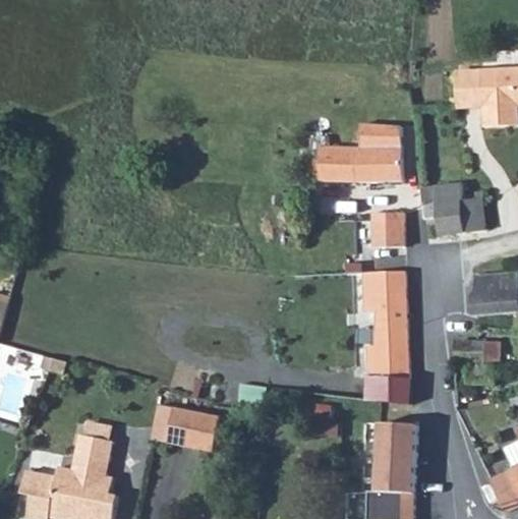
[(517,66),(480,68),(481,107),(482,126),(508,125),(507,113),(515,105),(517,105),(517,104),(517,66)]
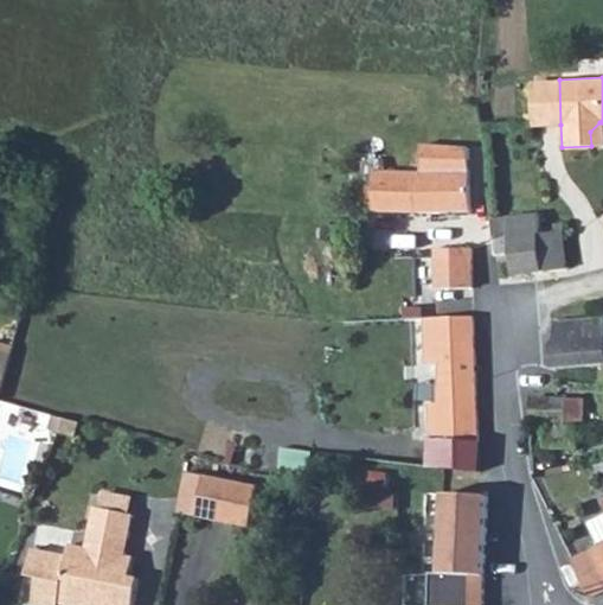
[(530,81),(531,126),(560,125),(559,80),(530,81)]
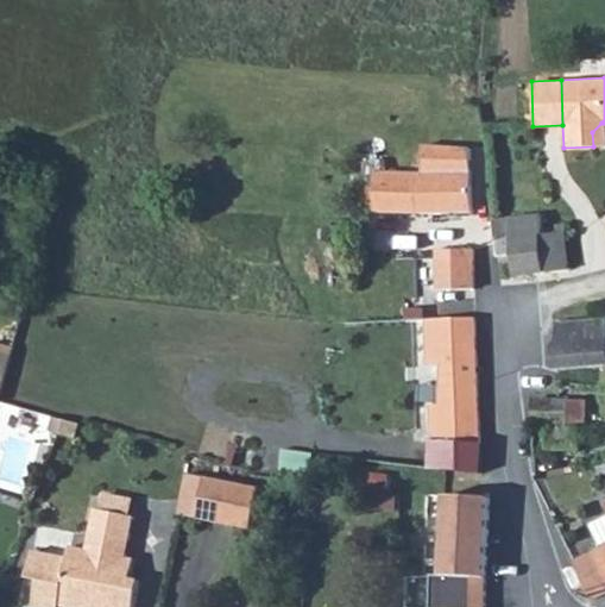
[(593,146),(604,144),(604,127),(604,123),(602,123),(592,132),(593,146)]
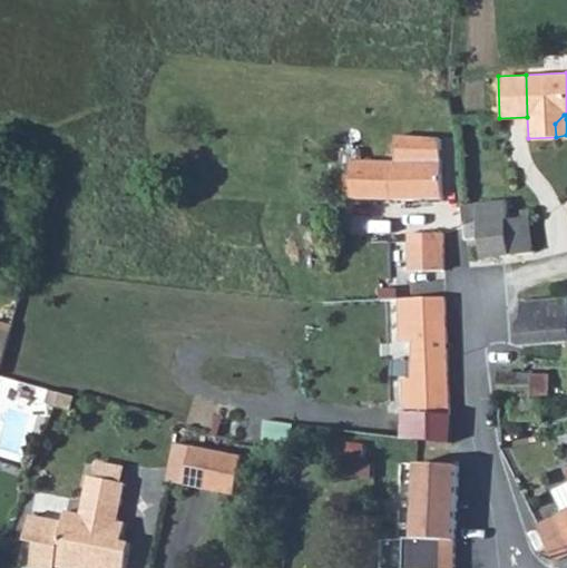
[(440,138),(394,135),(393,160),(348,160),(349,197),(441,197),(440,138)]
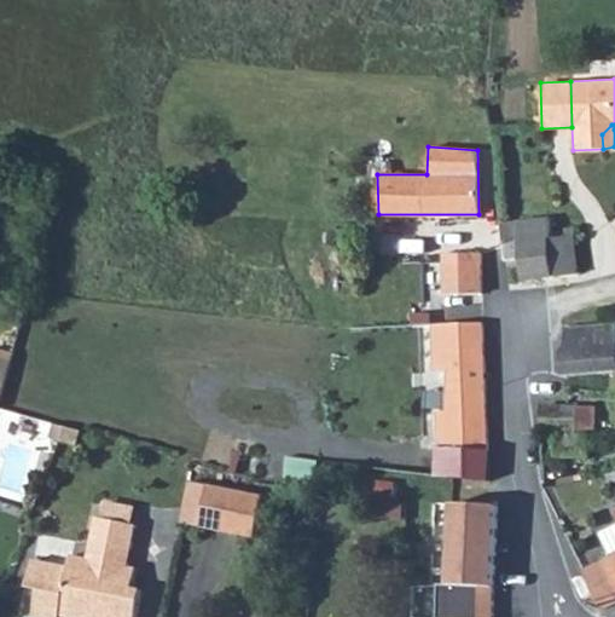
[(547,217),(499,223),(504,259),(520,257),(521,278),(575,272),(570,228),(562,228),(564,236),(550,237),(547,217)]
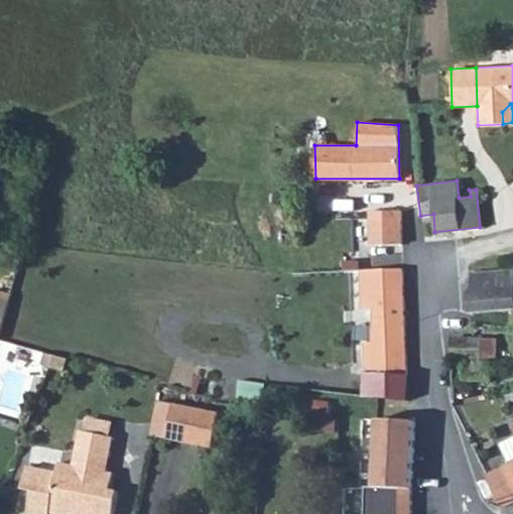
[(398,210),(367,210),(369,318),(402,322),(398,210)]
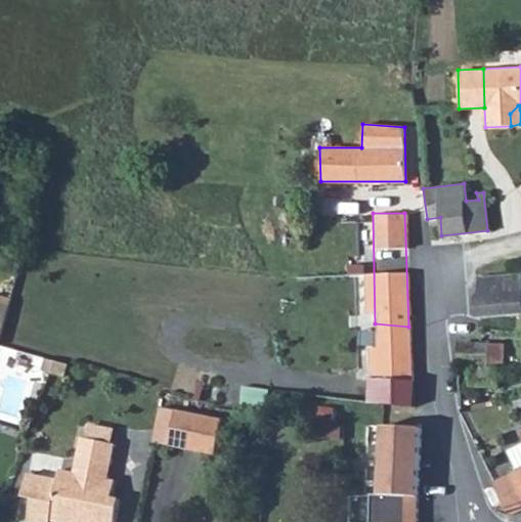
[(478,317),(520,313),(520,272),(476,275),(478,317)]
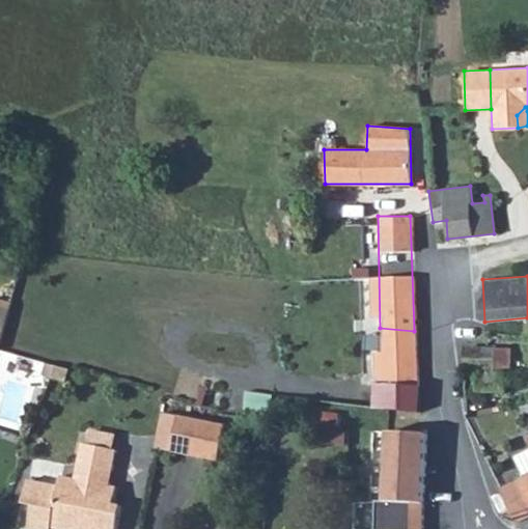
[(414,331),(380,328),(380,360),(415,362),(414,331)]
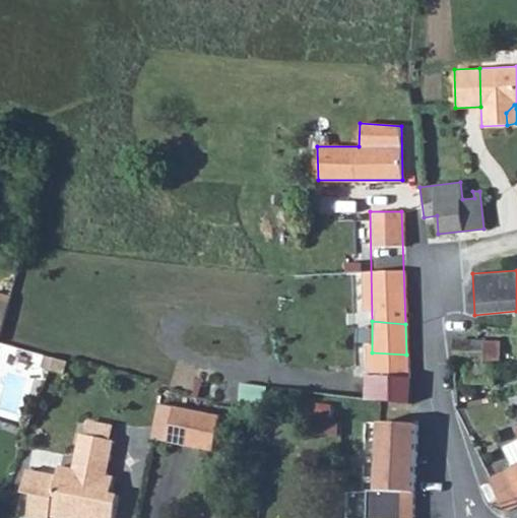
[(454,339),(454,361),(498,362),(498,339),(454,339)]
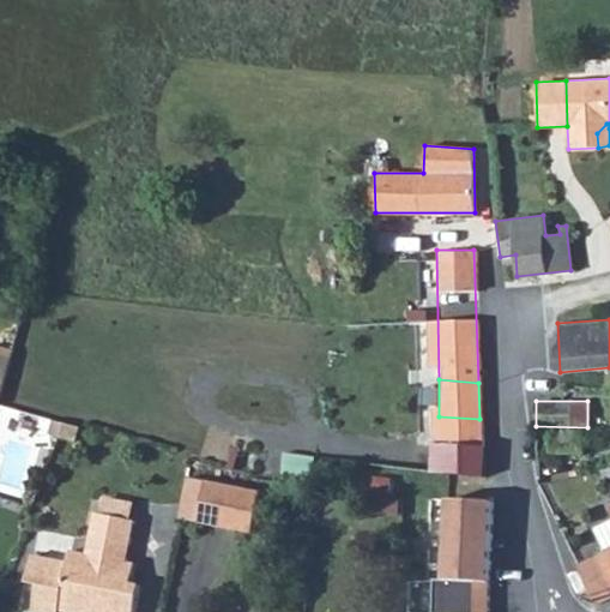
[(479,419),(439,417),(440,442),(481,445),(479,419)]
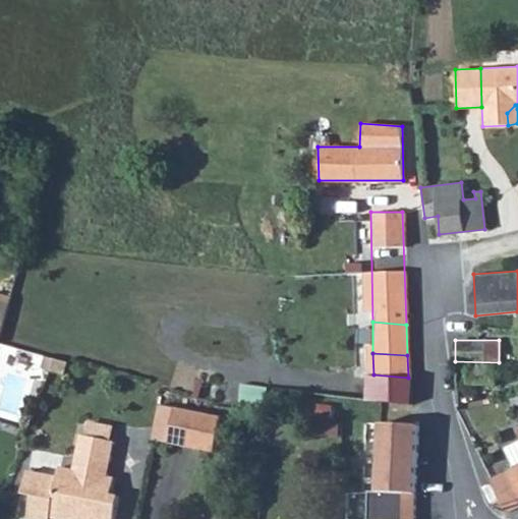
[(495,363),(467,363),(466,383),(494,384),(495,363)]
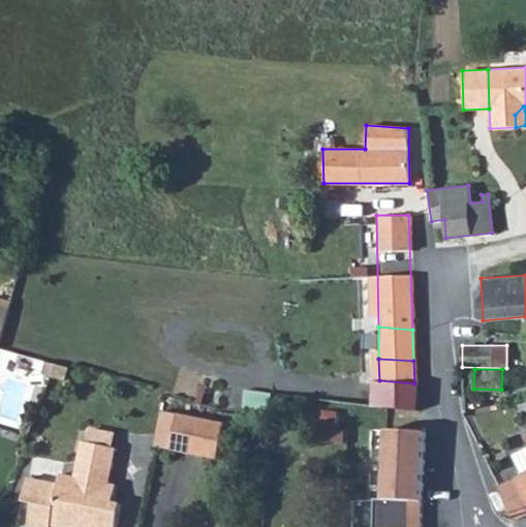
[(371,380),(373,406),(416,409),(414,383),(379,380),(371,380)]
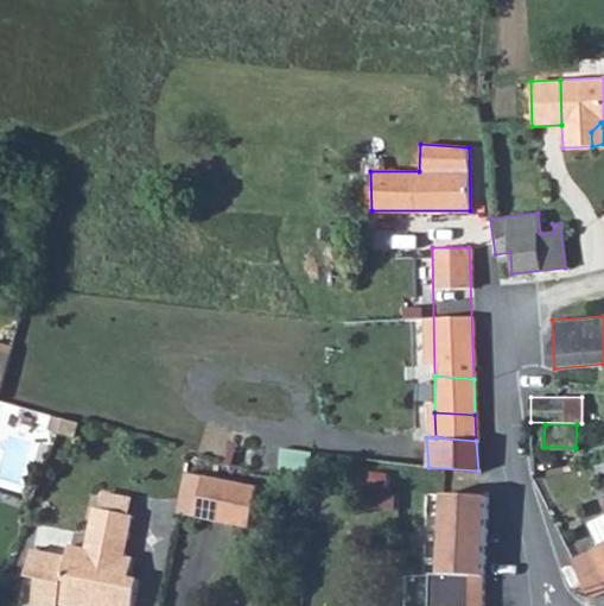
[(578,560),(573,562),(589,595),(603,587),(603,461),(595,464),(597,473),(603,471),(603,499),(603,500),(603,513),(587,523),(598,545),(592,548),(578,560)]
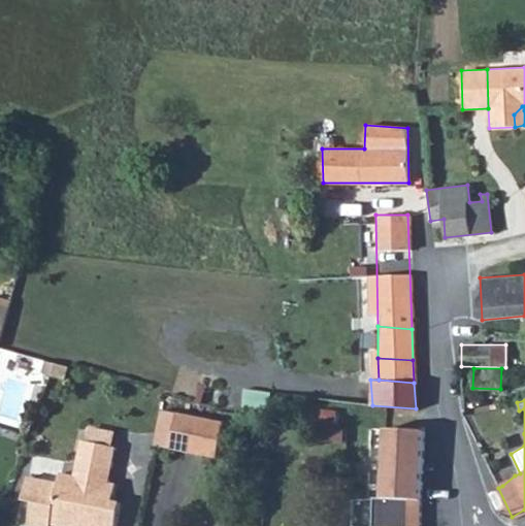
[(159,408),(153,445),(168,448),(175,412),(159,408)]
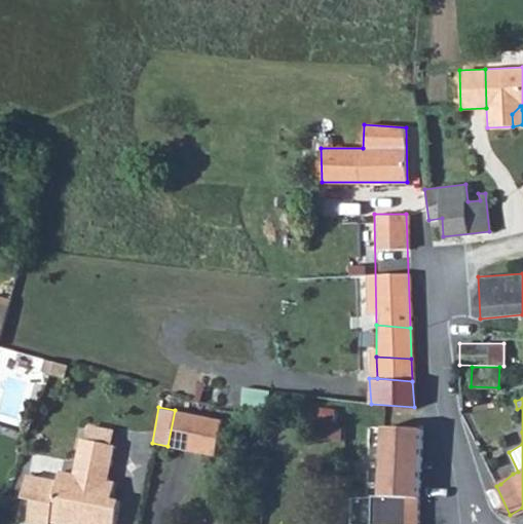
[(175,410),(167,446),(215,455),(222,420),(175,410)]
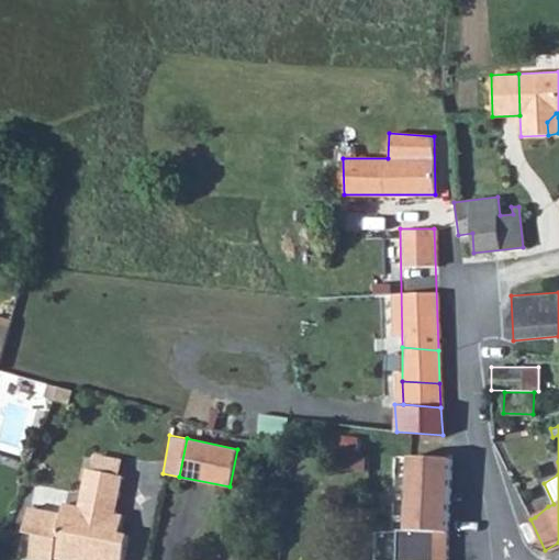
[(94,455),(91,469),(116,474),(120,460),(94,455)]
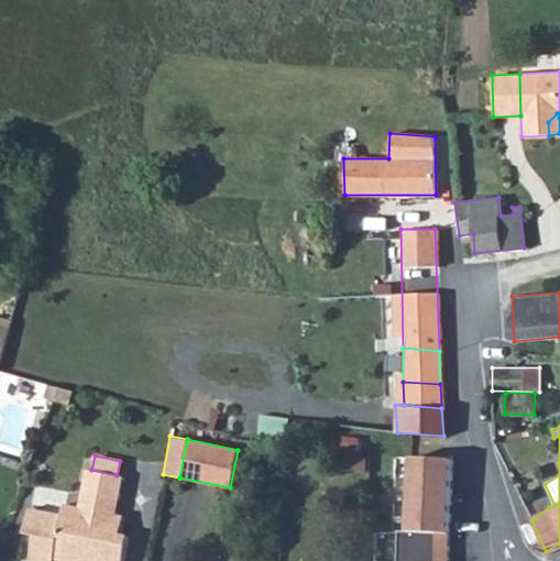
[(409,457),(408,494),(450,496),(451,458),(409,457)]
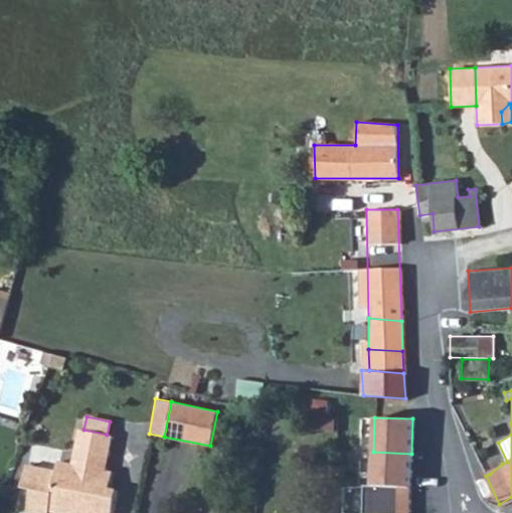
[(334,418),(323,418),(322,430),(334,430),(334,418)]
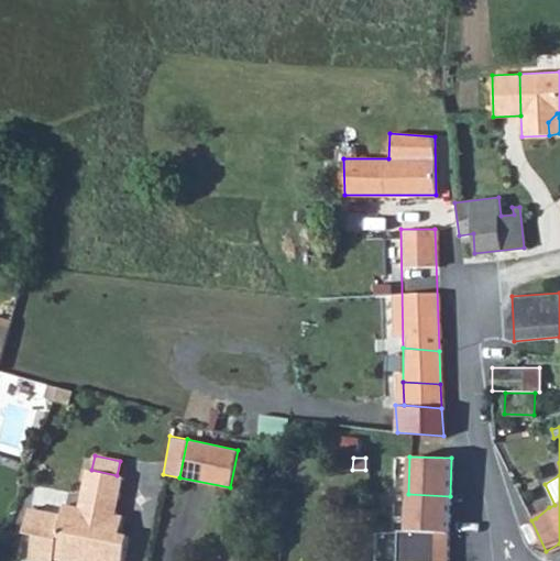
[(29,507),(23,532),(34,535),(29,560),(35,560),(53,560),(54,553),(67,556),(66,560),(121,560),(127,535),(119,534),(123,516),(114,514),(122,476),(117,475),(91,470),(86,469),(78,507),(63,504),(61,514),(29,507)]
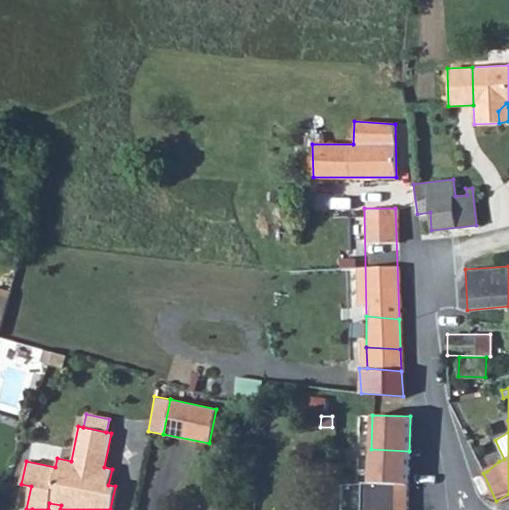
[(371,449),(369,483),(406,484),(409,451),(371,449)]
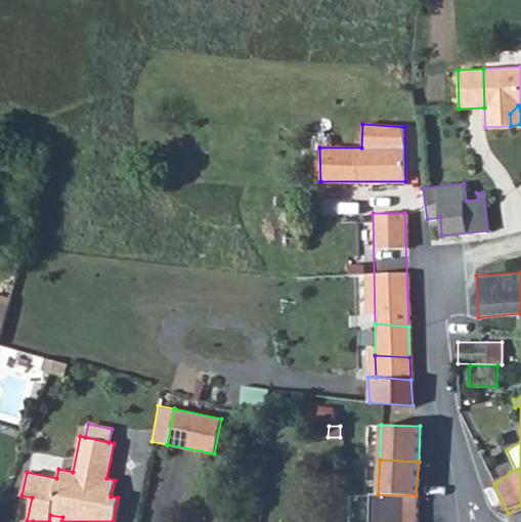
[(378,494),(377,521),(415,521),(419,496),(416,495),(378,494)]
